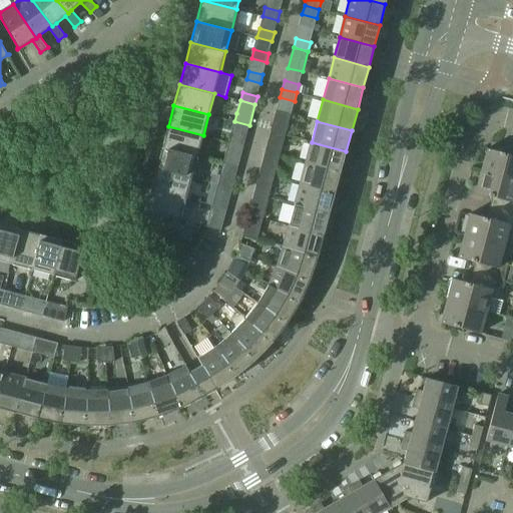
[(273,122),(271,131),(286,135),(288,126),(273,122)]
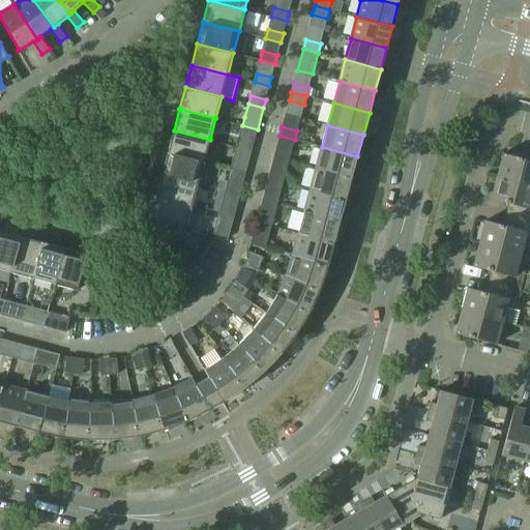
[(174,130),(168,152),(204,162),(210,140),(174,130)]
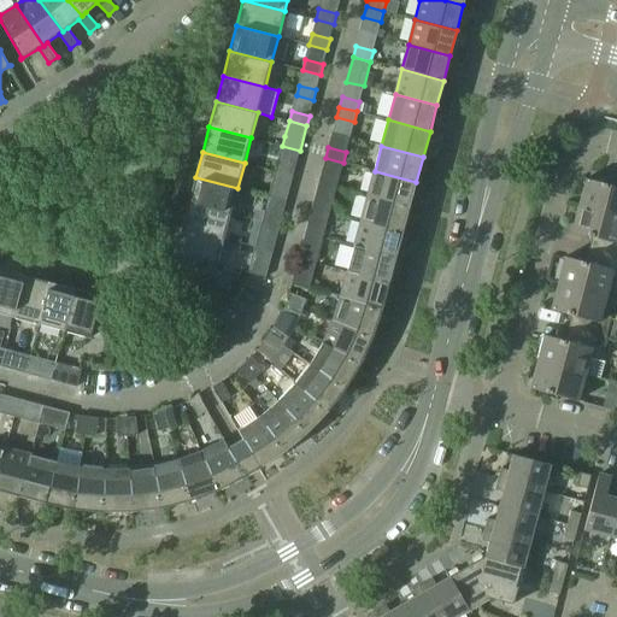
[(344,163),(325,158),(323,168),(340,172),(344,163)]
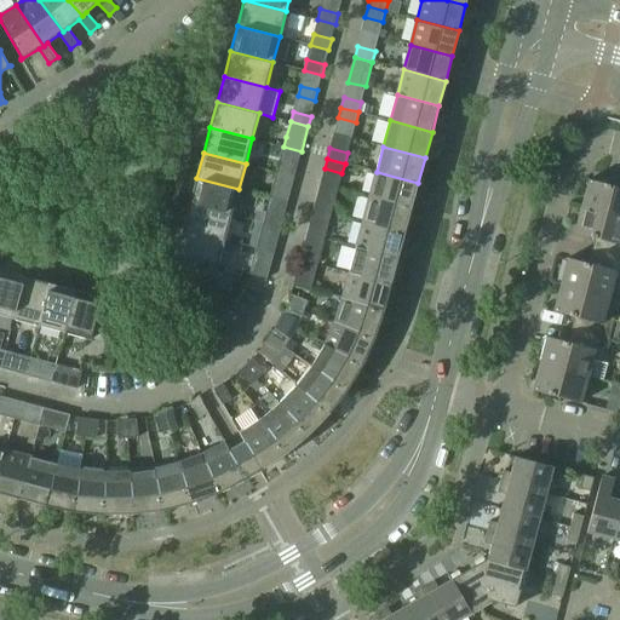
[(277,172),(294,177),(298,166),(280,161),(277,172)]
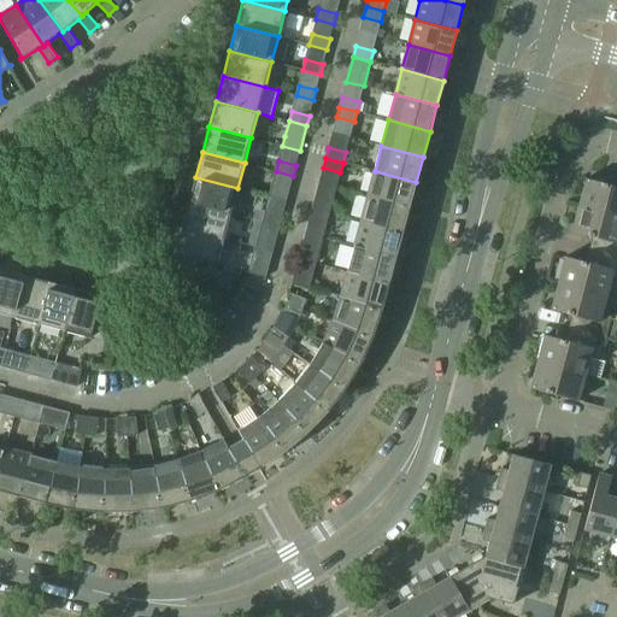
[(375,171),(368,195),(410,206),(416,182),(375,171)]
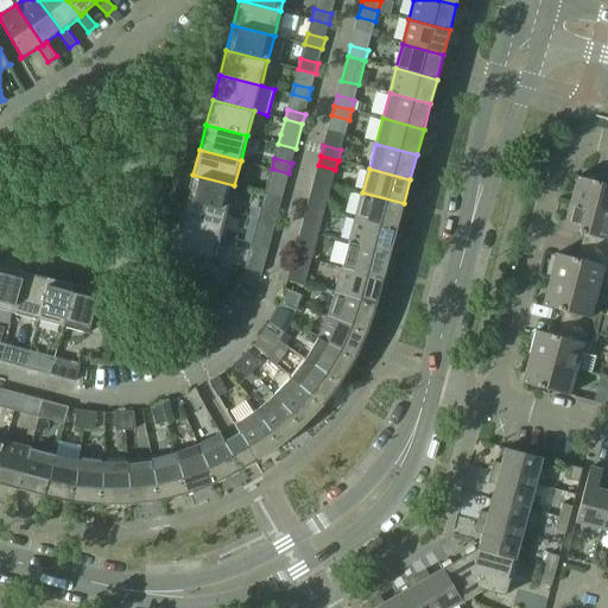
[(192,175),(187,200),(228,210),(234,185),(192,175)]
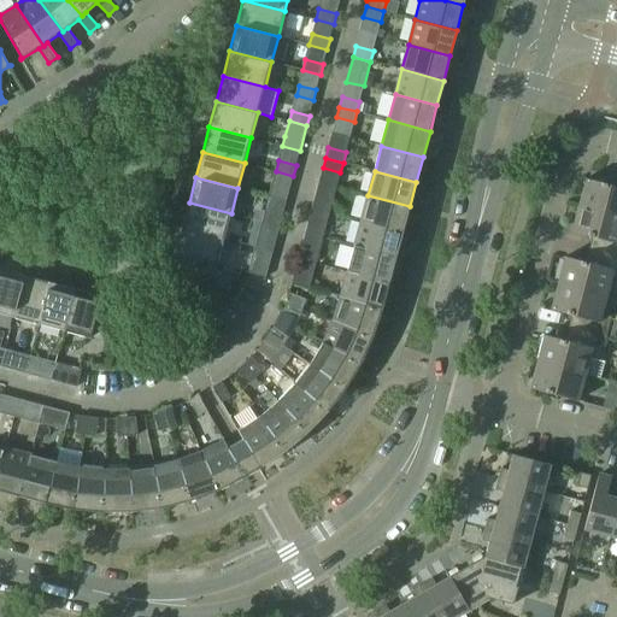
[(616,186),(586,178),(580,205),(616,215),(616,186)]
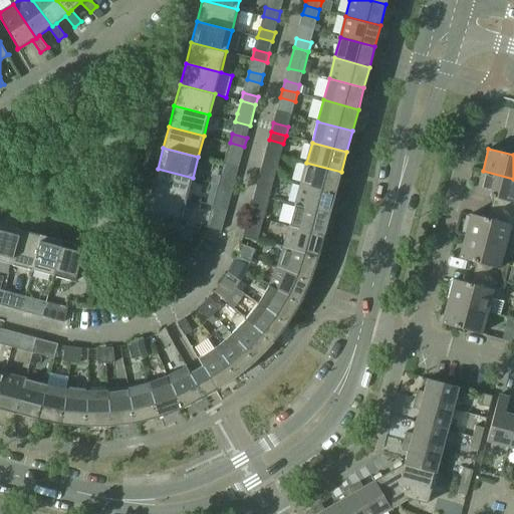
[(224,164),(239,168),(241,159),(226,155),(224,164)]
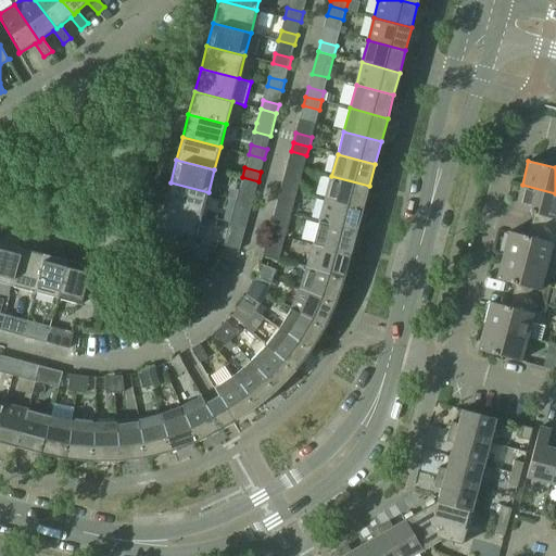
[(331,176),(326,199),(363,209),(369,186),(331,176)]
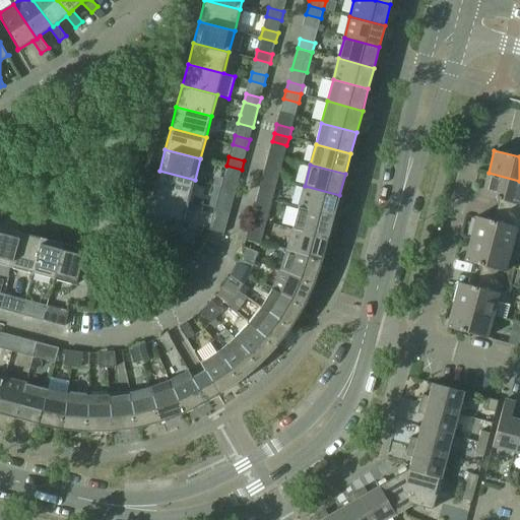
[(265,167),(263,175),(278,179),(280,170),(265,167)]
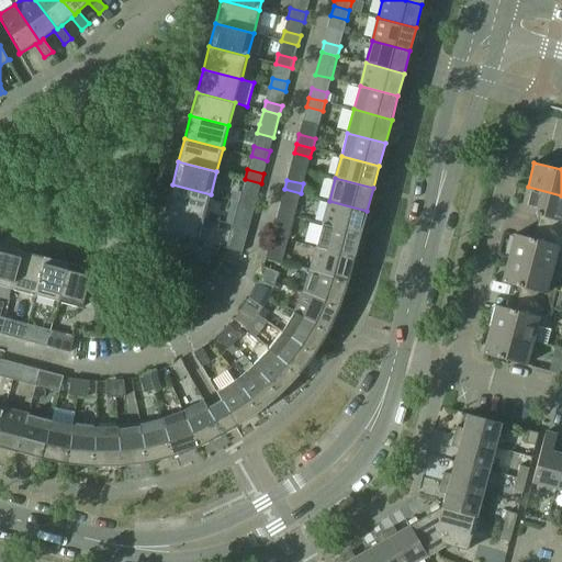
[(172,184),(166,208),(204,217),(211,194),(172,184)]
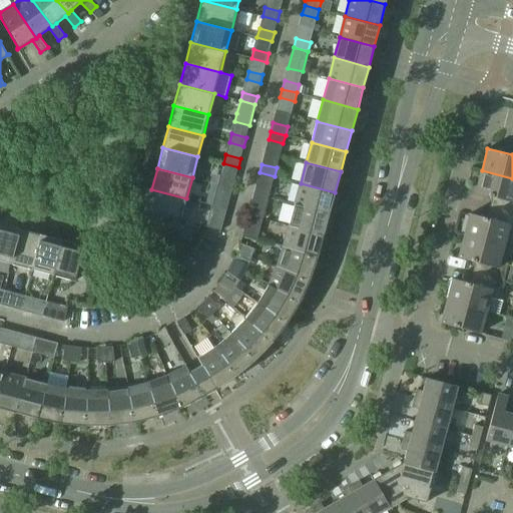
[(493,196),(490,207),(512,212),(512,178),(482,170),(476,192),(493,196)]
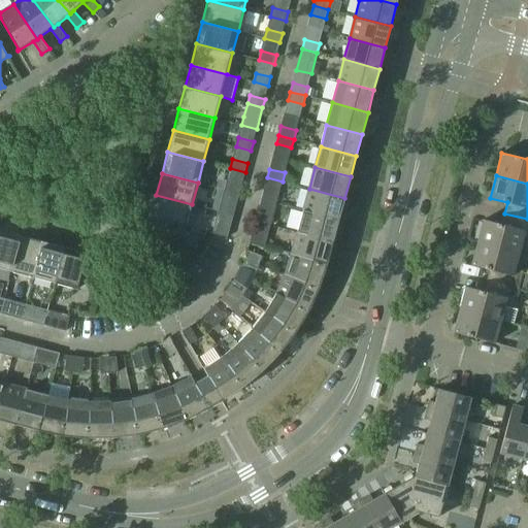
[(283,182),(267,177),(265,187),(279,191),(283,182)]
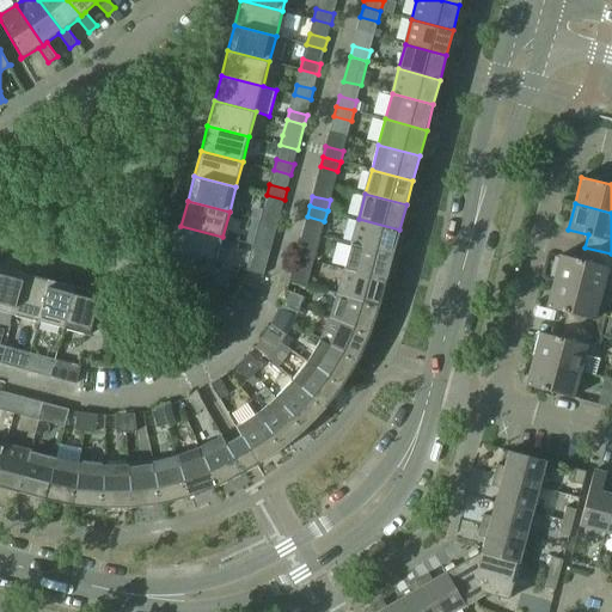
[(263,209),(259,220),(277,225),(280,214),(263,209)]
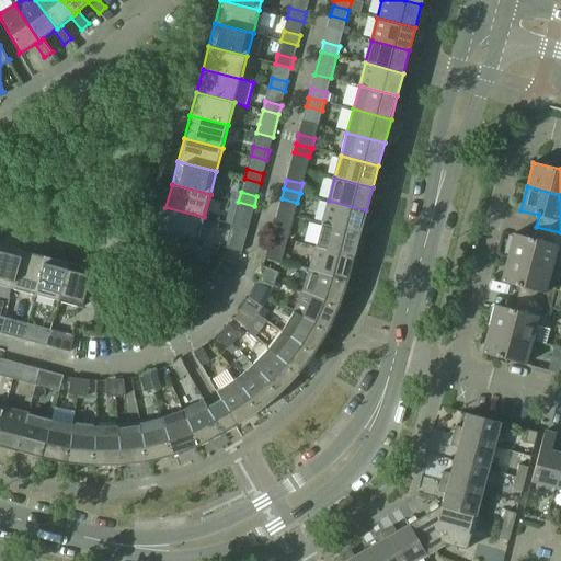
[(329,201),(322,224),(361,233),(366,210),(329,201)]
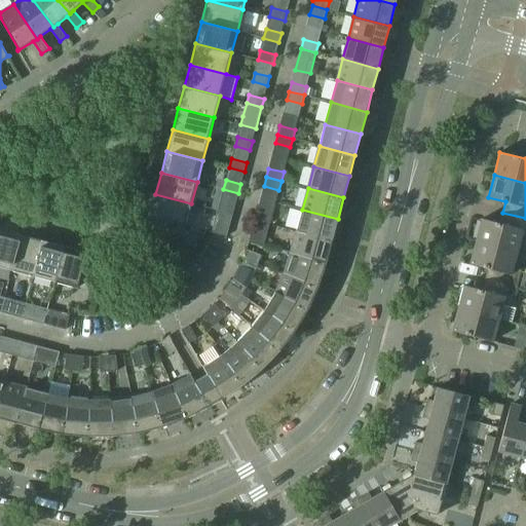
[(191,203),(155,194),(150,216),(185,225),(191,203)]
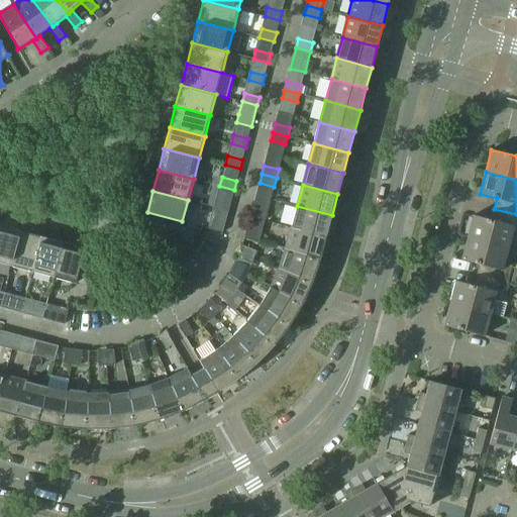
[(216,198),(214,207),(229,211),(231,201),(216,198)]
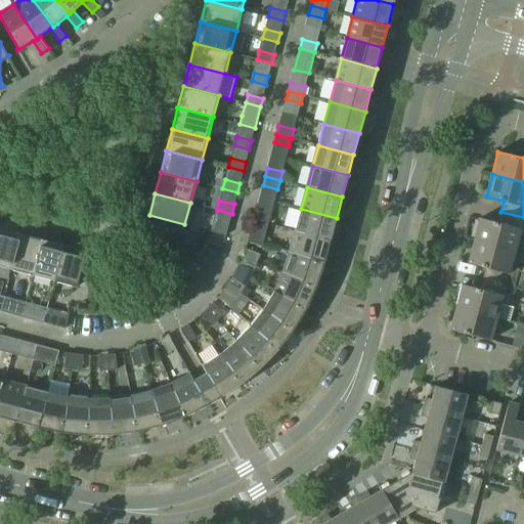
[(301,209),(296,230),(331,239),(337,218),(301,209)]
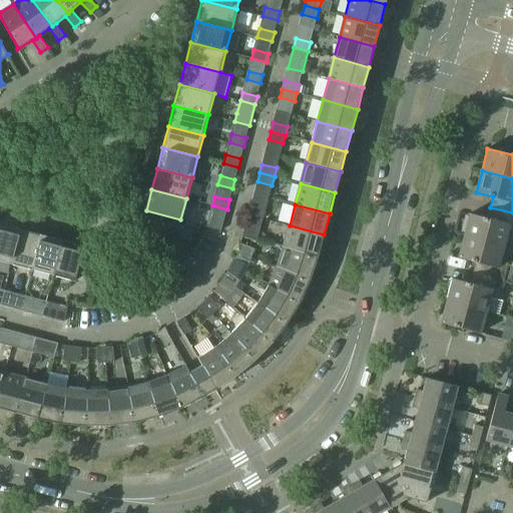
[(250,205),(248,214),(263,218),(266,209),(250,205)]
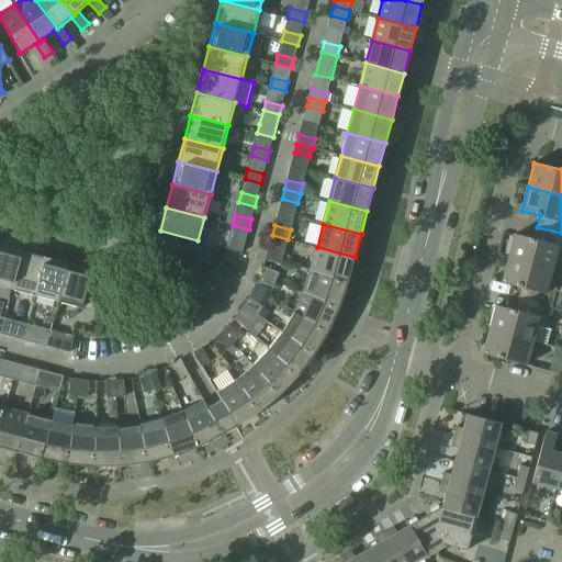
[(515,234),(508,258),(552,270),(557,255),(561,256),(561,233),(537,227),(534,238),(515,234)]
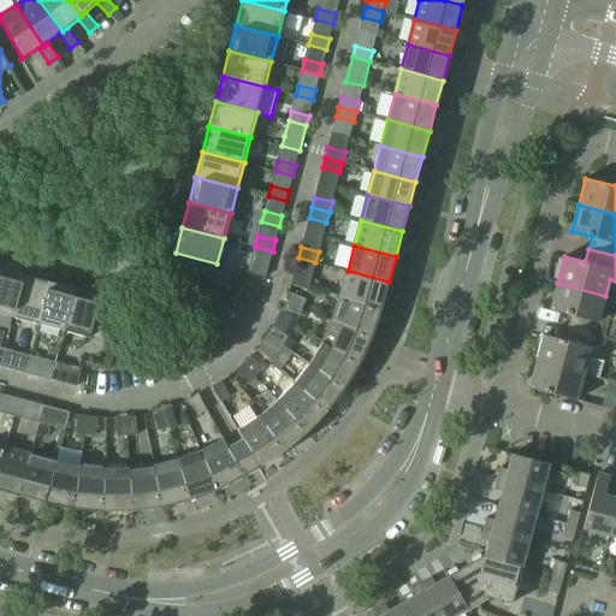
[(315,262),(298,258),(295,268),(313,273),(315,262)]
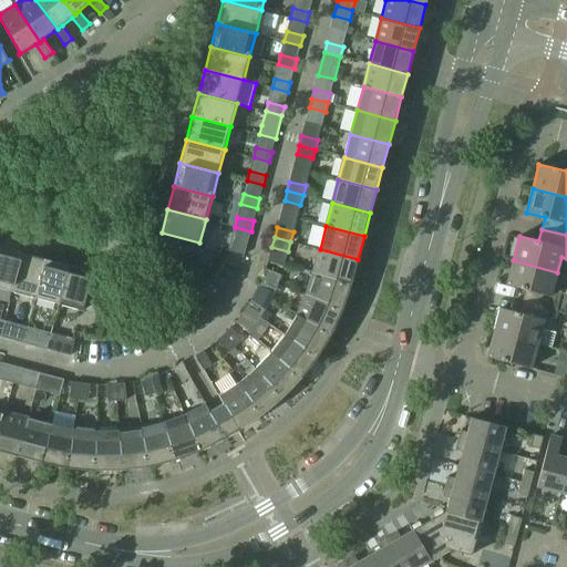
[(228,250),(245,255),(247,245),(232,240),(228,250)]
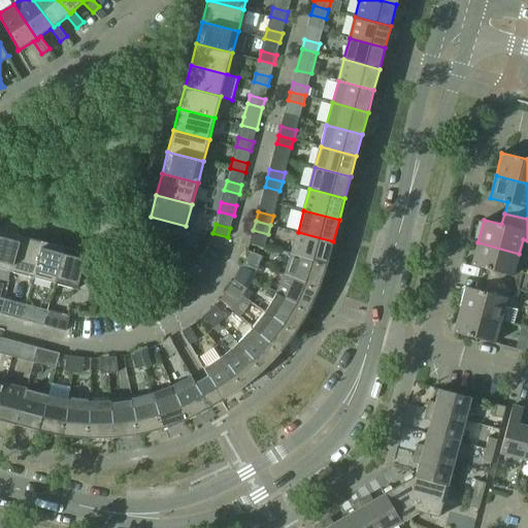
[(0,268),(12,271),(22,236),(0,230),(0,268)]
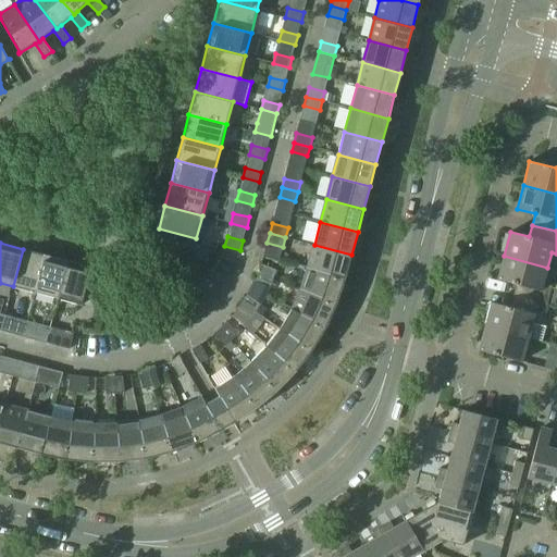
[(314,245),(308,268),(346,277),(351,255),(314,245)]
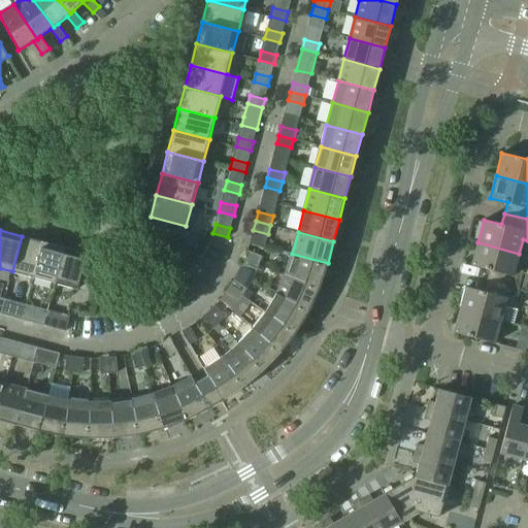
[(12,271),(34,277),(43,241),(22,236),(12,271)]
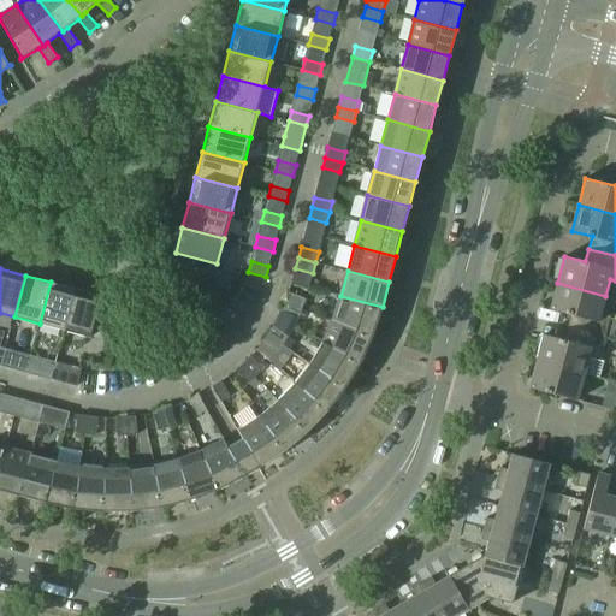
[(40,324),(64,330),(75,289),(51,282),(40,324)]
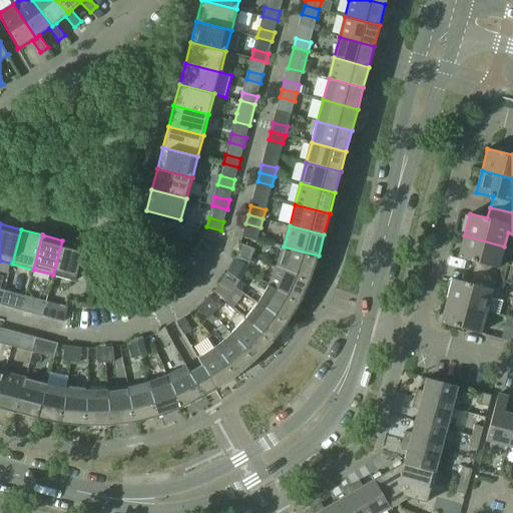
[(464,235),(459,258),(476,262),(473,273),(504,281),(510,283),(512,272),(512,267),(508,266),(509,262),(501,260),(504,246),(464,235)]
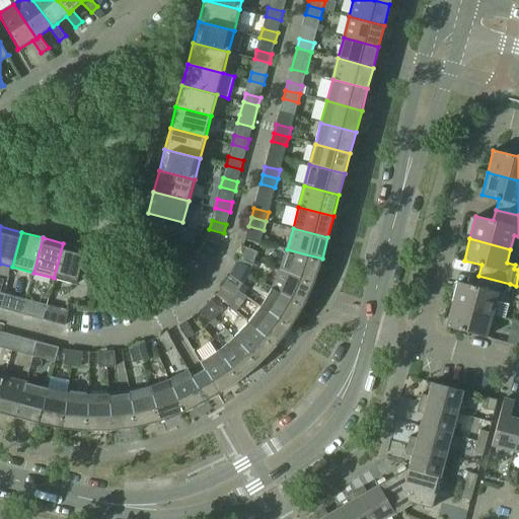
[(63,243),(54,278),(76,284),(81,264),(90,266),(95,245),(87,242),(85,249),(63,243)]
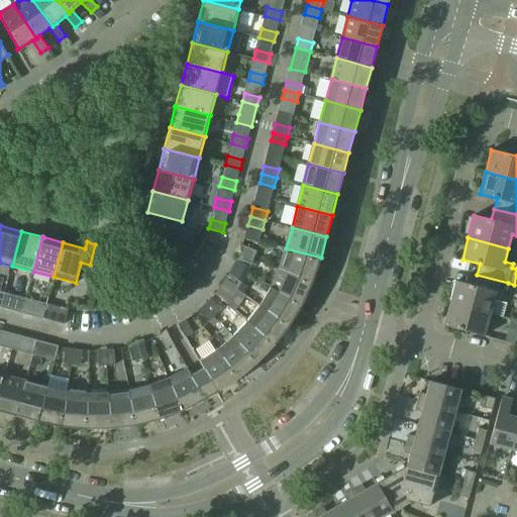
[(242,245),(239,252),(253,259),(256,250),(242,245)]
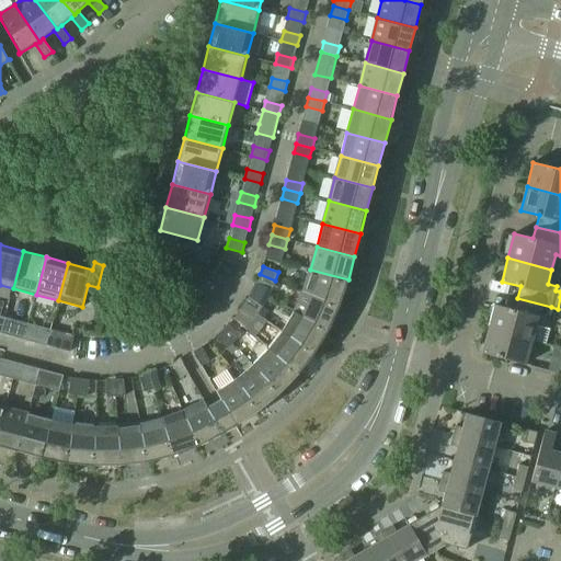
[(310,270),(304,292),(340,306),(348,279),(310,270)]
